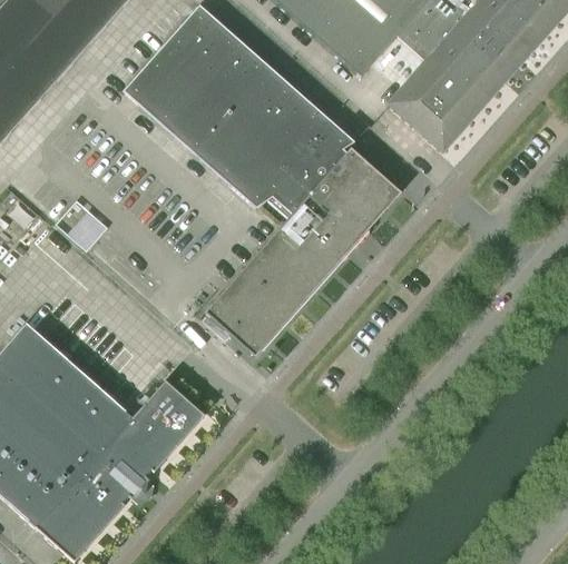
[(40,97),(127,0),(5,0),(0,5),(0,142),(8,135),(40,97)]
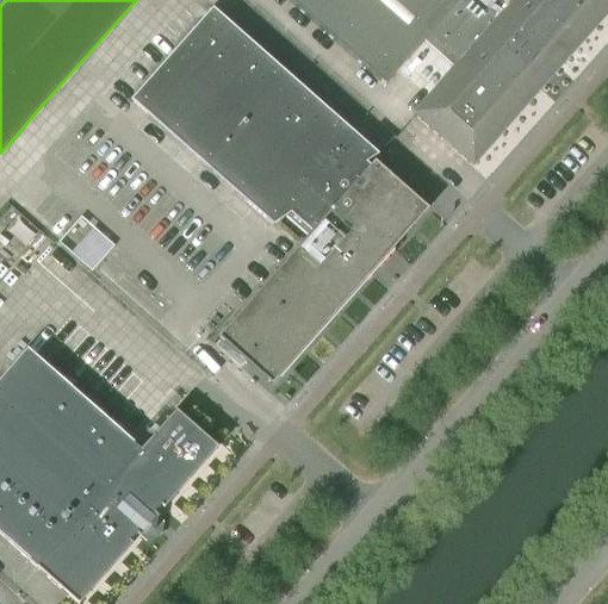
[(293,0),(386,81),(432,30),(465,60),(420,111),(472,157),(535,86),(535,83),(529,78),(537,72),(543,76),(553,63),(548,58),(553,50),(559,56),(563,56),(607,2),(607,0),(293,0)]
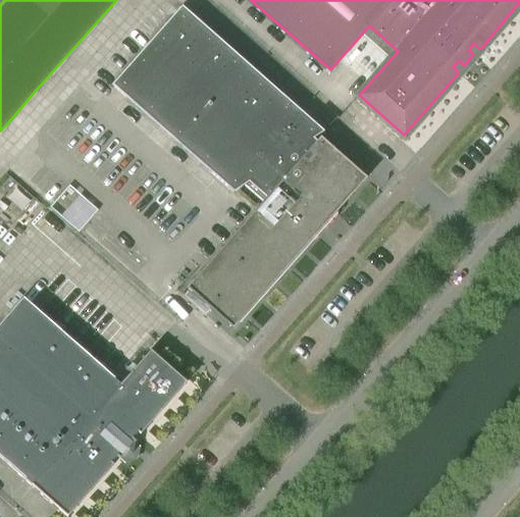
[(324,128),(183,3),(113,82),(235,189),(249,178),(267,194),(187,285),(234,325),(367,174),(321,134),(317,138),(314,136),(324,128)]
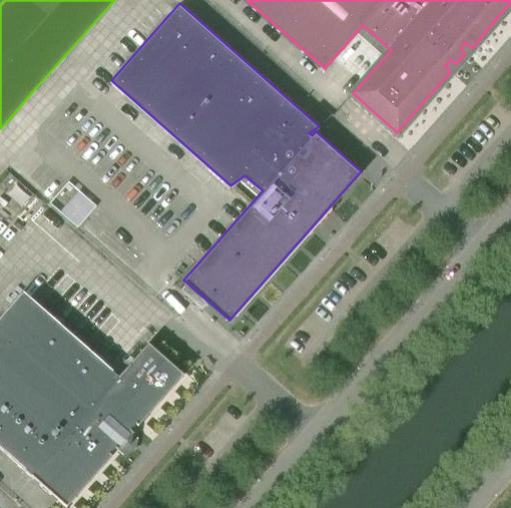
[(80,187),(60,208),(77,223),(96,201),(80,187)]
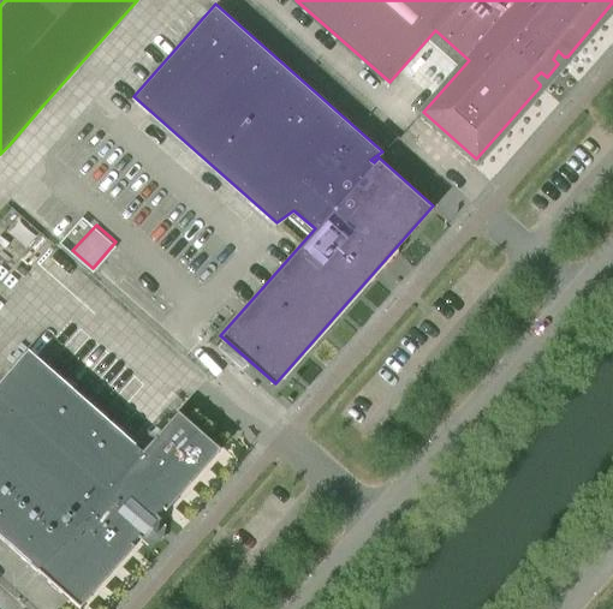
[(166,508),(221,447),(178,409),(143,448),(28,347),(0,378),(0,532),(39,567),(37,568),(81,605),(135,543),(132,542),(140,535),(143,537),(146,535),(147,535),(158,531),(160,520),(159,520),(161,517),(158,513),(165,506),(166,508)]
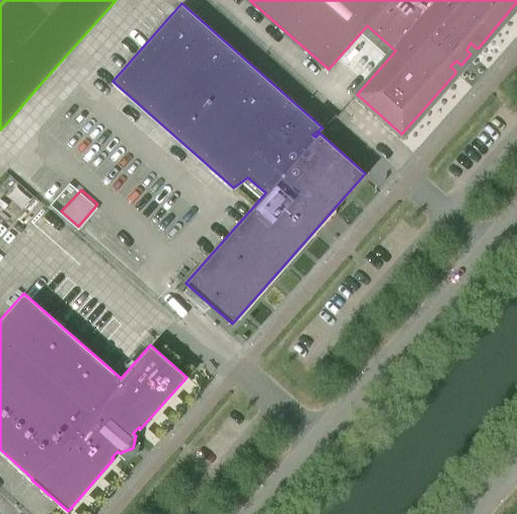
All buildings are outlined.
